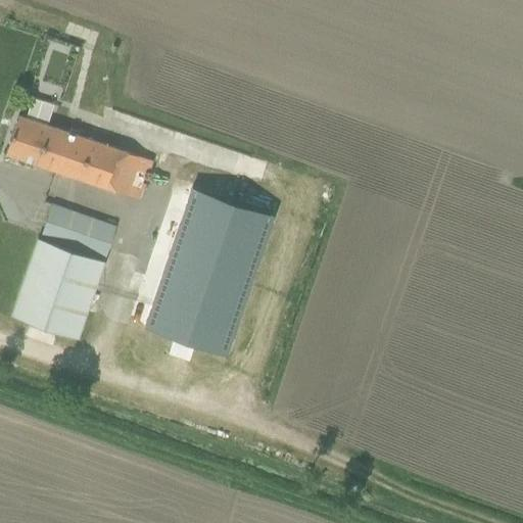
[(45,116),(50,102),(29,95),(24,109),(45,116)]
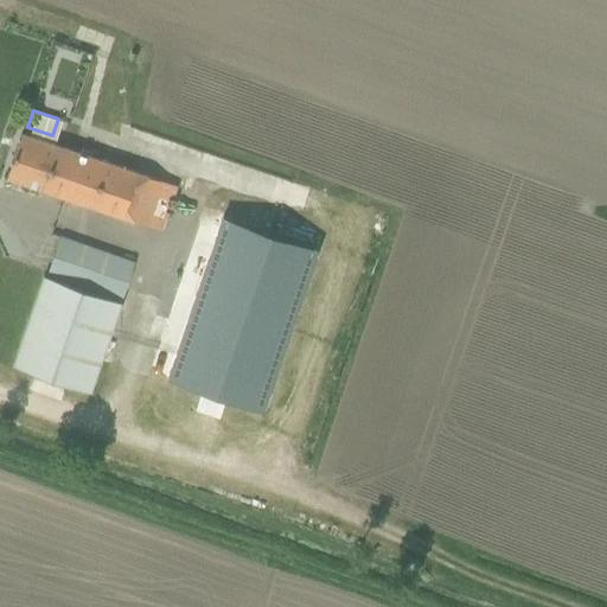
[(177,186),(21,133),(6,177),(148,225),(148,224),(161,229),(177,186)]
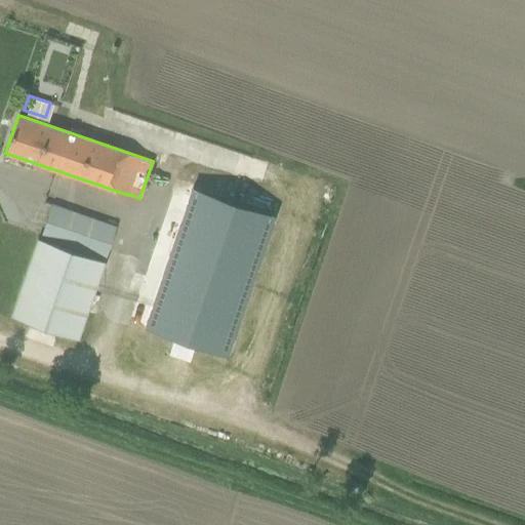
[(147,328),(228,356),(282,196),(200,168),(147,328)]
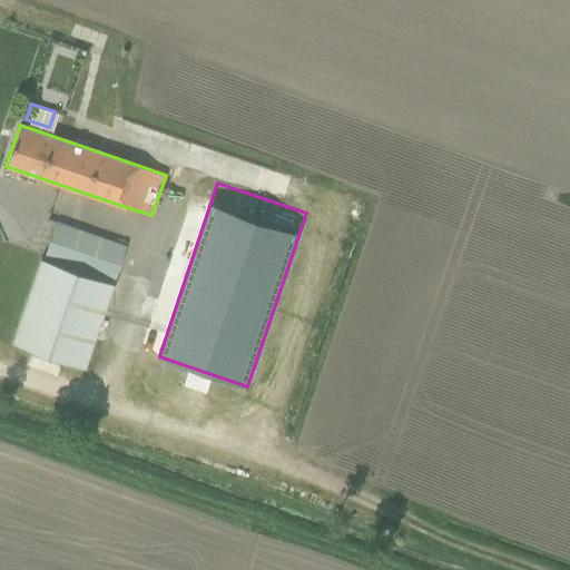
[(115,281),(126,247),(57,223),(45,256),(115,281)]
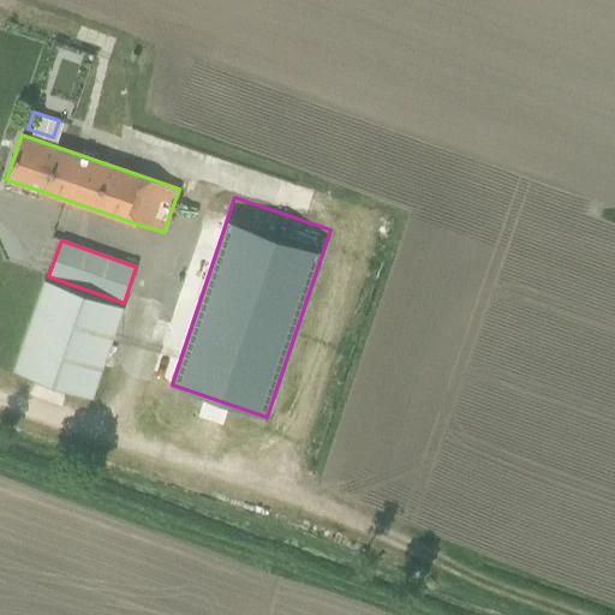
[(16,375),(93,401),(124,311),(47,285),(16,375)]
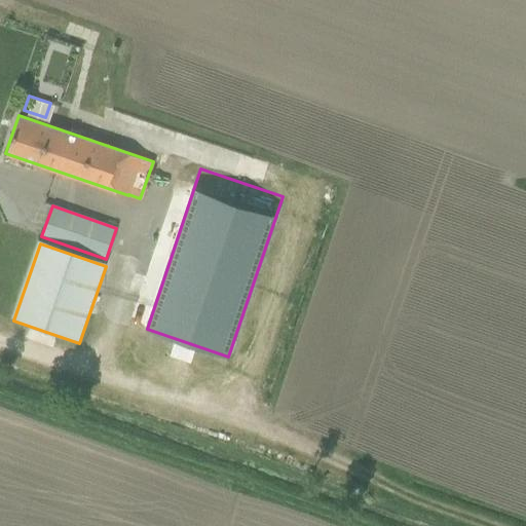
All buildings are outlined.
